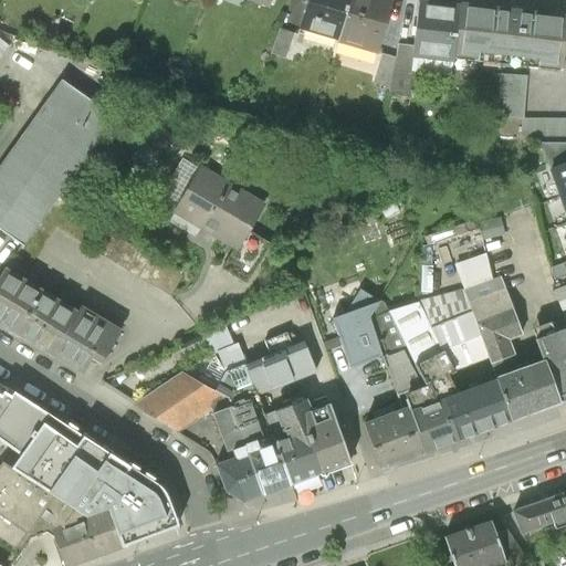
[(348,0),(307,0),(300,28),(337,39),(348,0)]
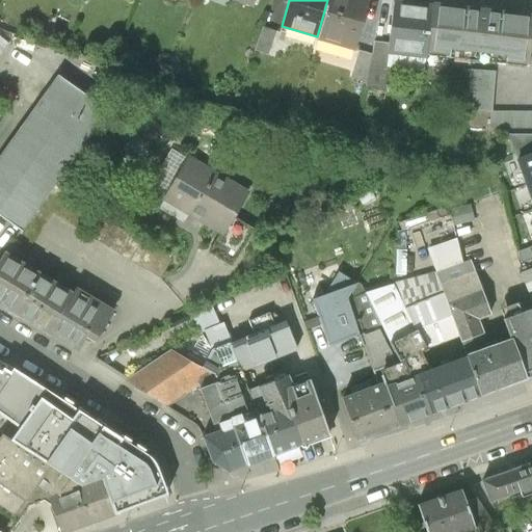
[(327,0),(317,36),(316,40),(354,51),(368,0),(327,0)]
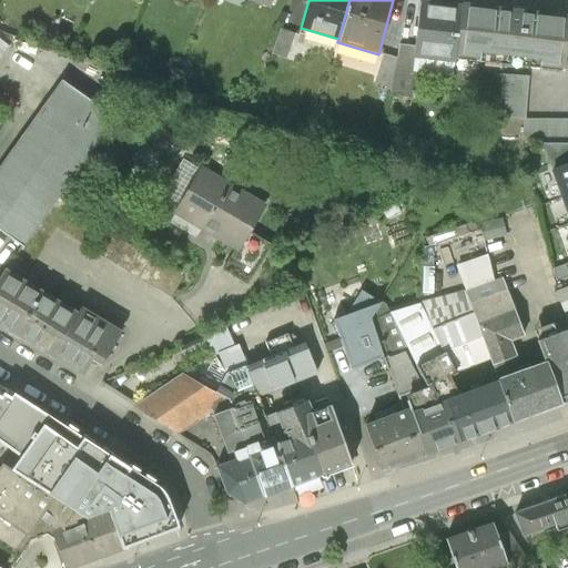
[(453,58),(458,0),(417,0),(414,43),(411,70),(452,74),(453,58)]
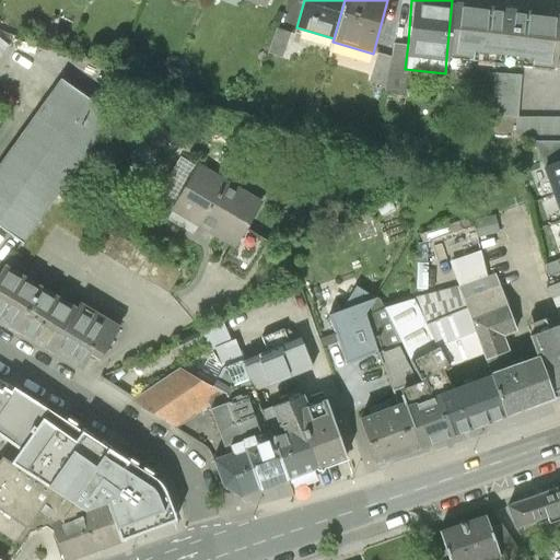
[(559,15),(559,11),(453,0),(452,0),(446,57),(555,68),(559,15)]
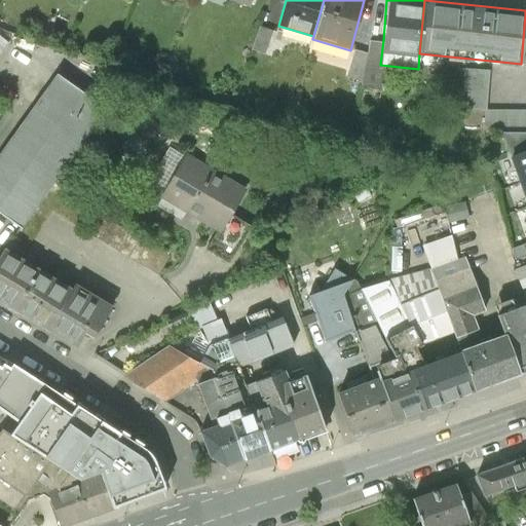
[(272,33),(260,28),(251,51),(263,55),(272,33)]
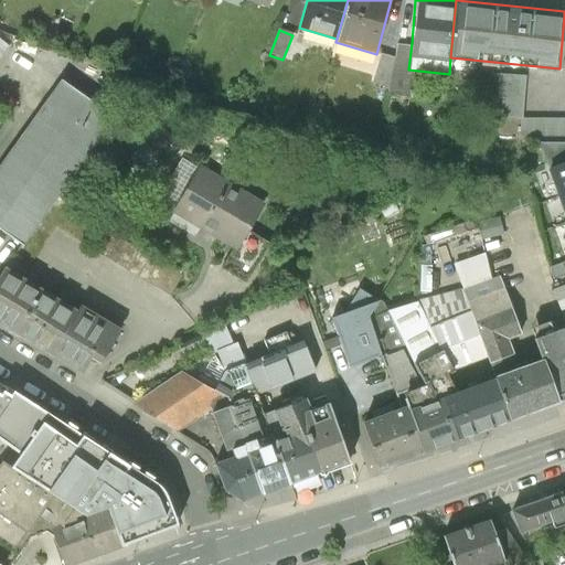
[(408,70),(412,43),(396,42),(393,56),(386,85),(385,94),(406,96),(408,70)]
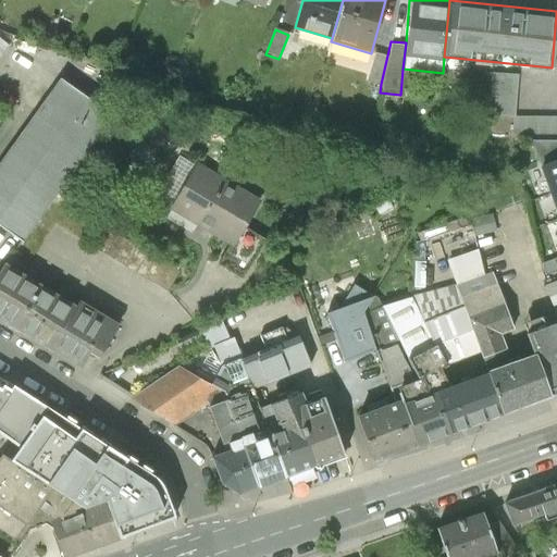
[(387,56),(374,52),(368,81),(381,84),(387,56)]
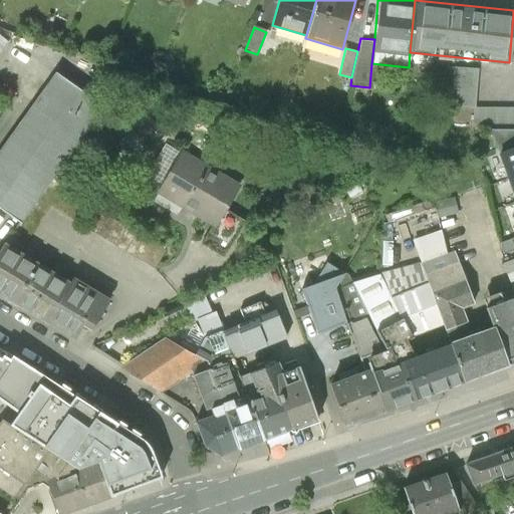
[(477,67),(453,66),(450,105),(474,106),(477,67)]
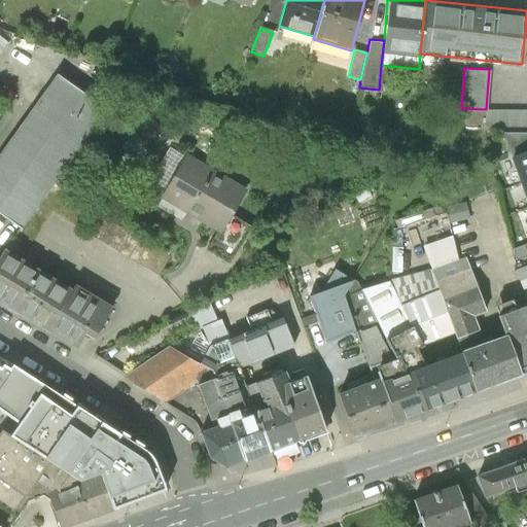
[(0,211),(21,227),(59,174),(106,107),(54,71),(0,145),(0,211)]
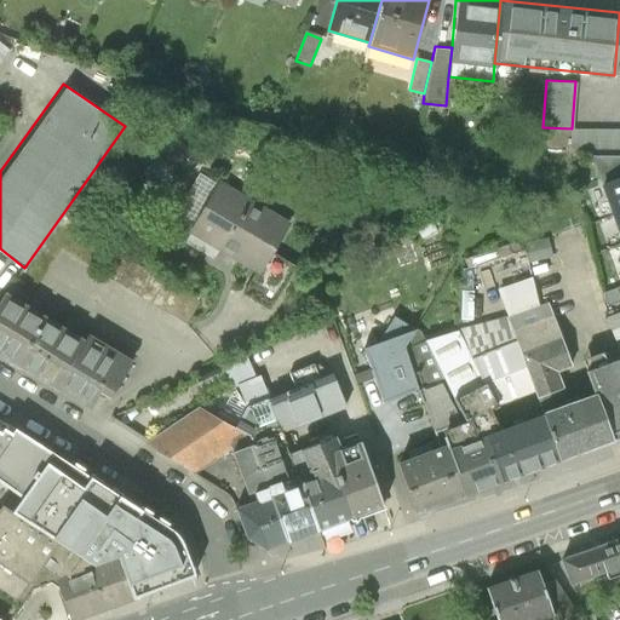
[(619,128),(574,128),(574,154),(619,154),(619,128)]
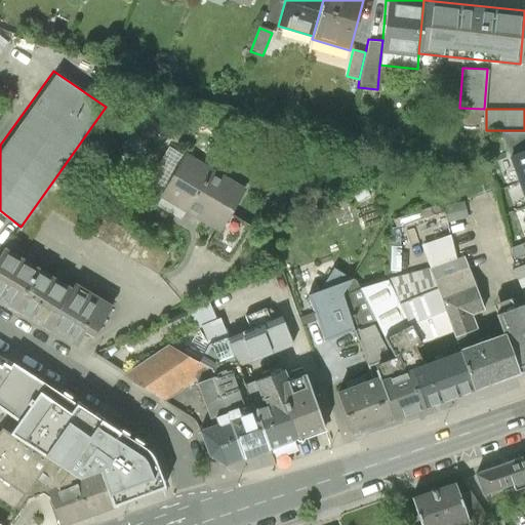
[(520,179),(524,177),(524,148),(511,154),(520,179)]
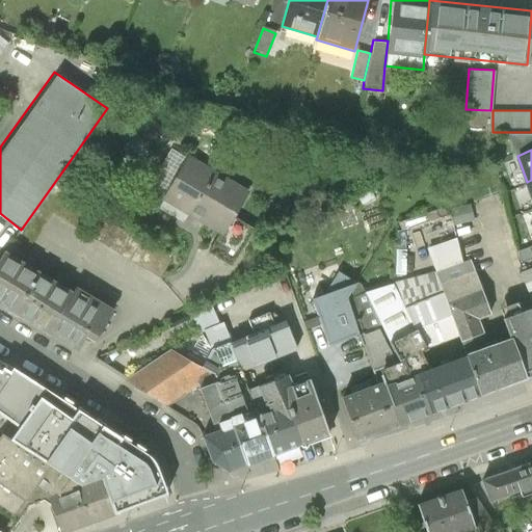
[(247,190),(186,155),(161,197),(223,233),(233,216),(247,190)]
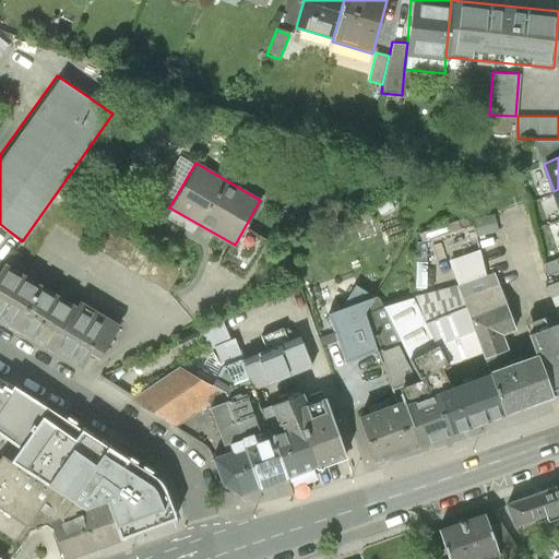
[(325,203),(319,190),(302,199),(308,211),(325,203)]
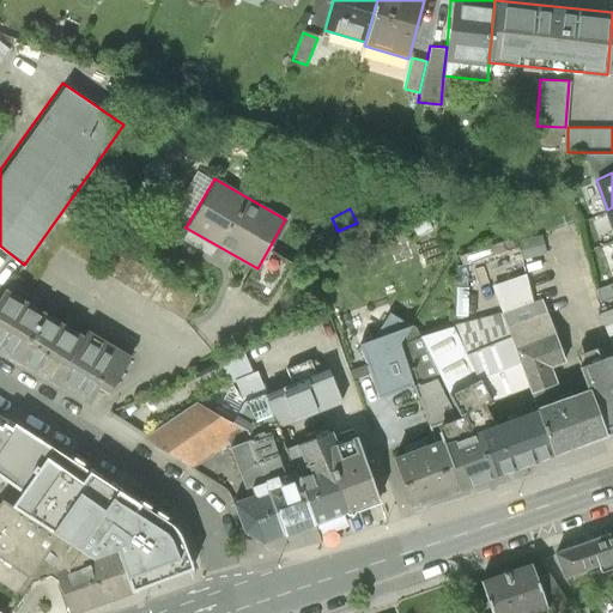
[(540,234),(516,240),(522,259),(545,252),(540,234)]
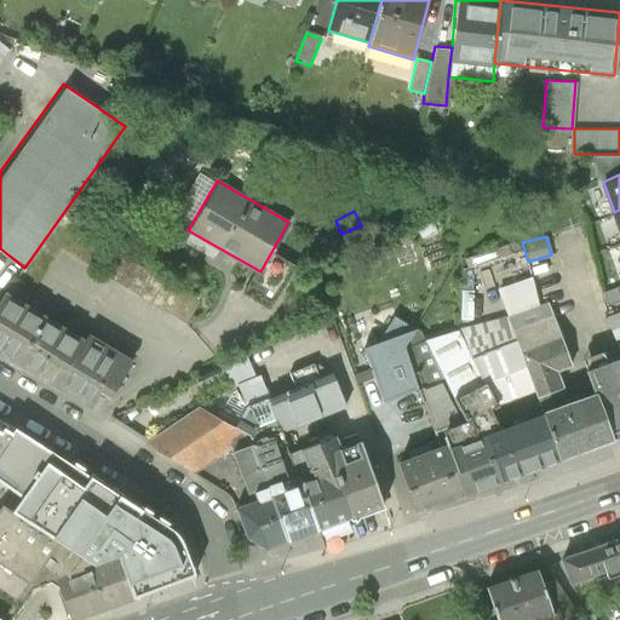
[(522,250),(520,239),(461,258),(465,268),(522,250)]
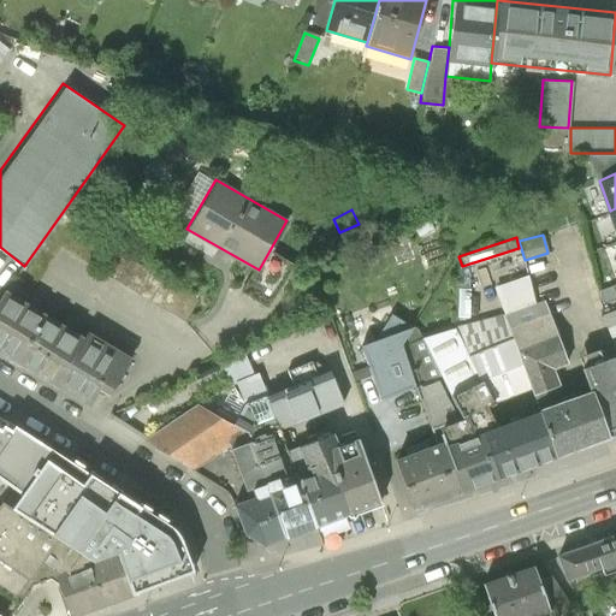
[(118,249),(104,273),(176,318),(190,294),(118,249)]
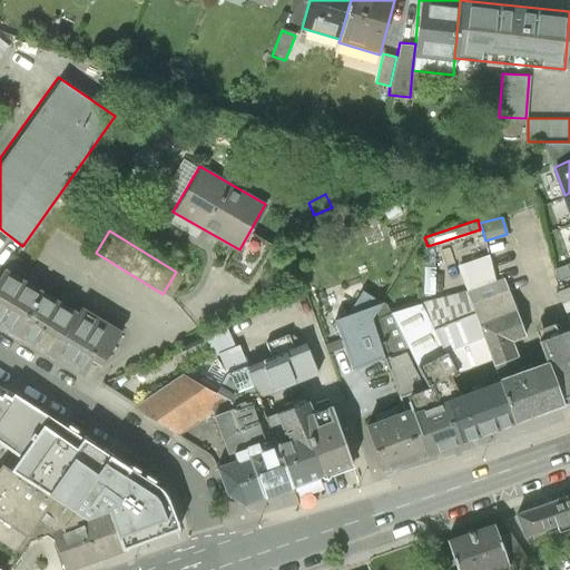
[(249,232),(239,249),(234,257),(255,269),(269,244),(249,232)]
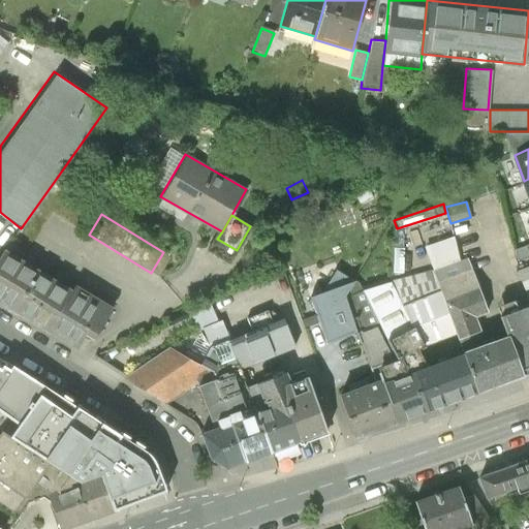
[(393,247),(402,247),(403,230),(393,230),(393,247)]
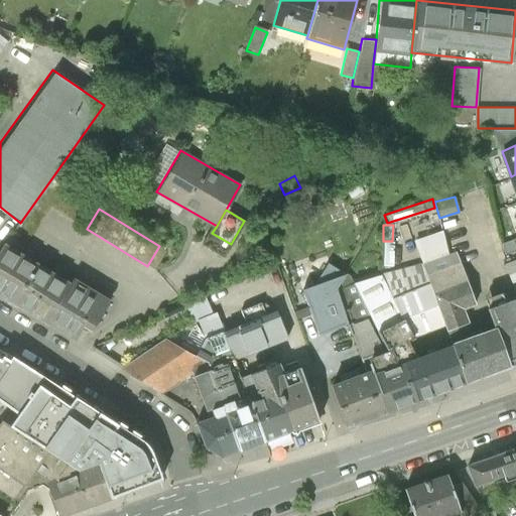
[(421,262),(447,253),(441,229),(413,239),(421,262)]
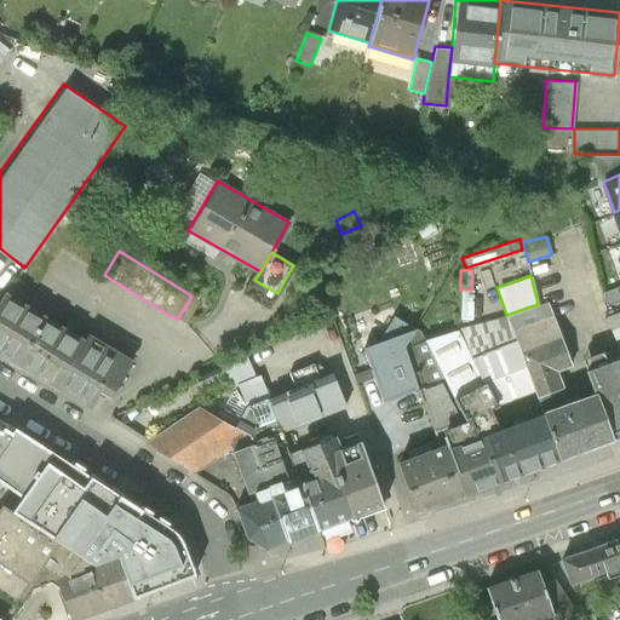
[(460,290),(459,319),(471,319),(471,290),(460,290)]
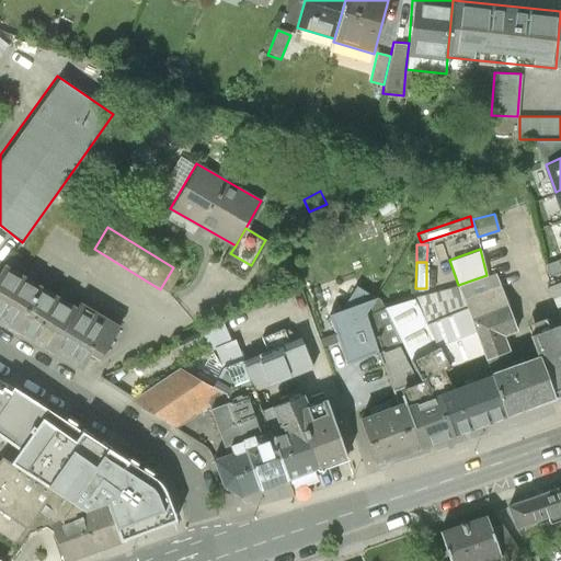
[(0,321),(47,351),(75,306),(3,263),(0,268),(0,321)]
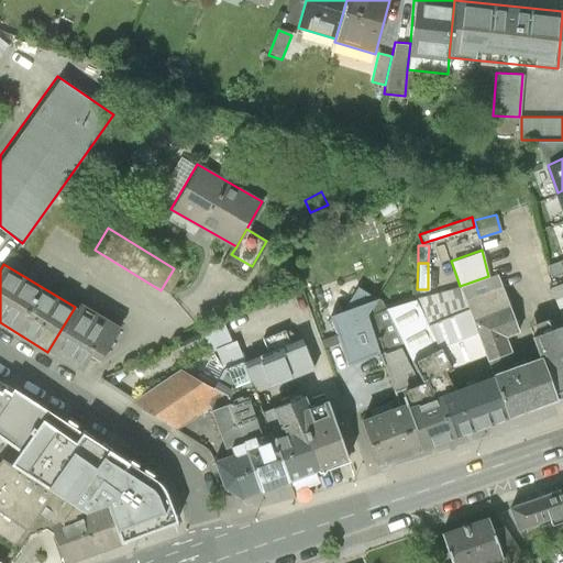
[(485,353),(490,371),(512,363),(508,351),(510,350),(505,335),(518,331),(497,273),(488,276),(460,286),(467,307),(476,331),(485,353)]
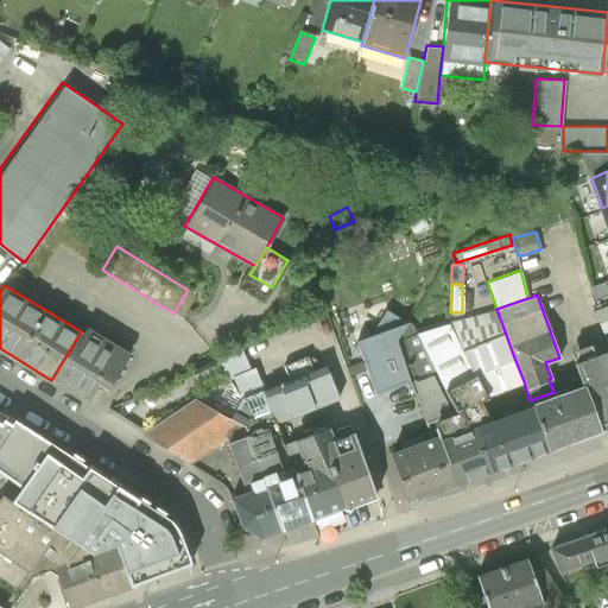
[(406,303),(396,308),(403,325),(412,317),(406,303)]
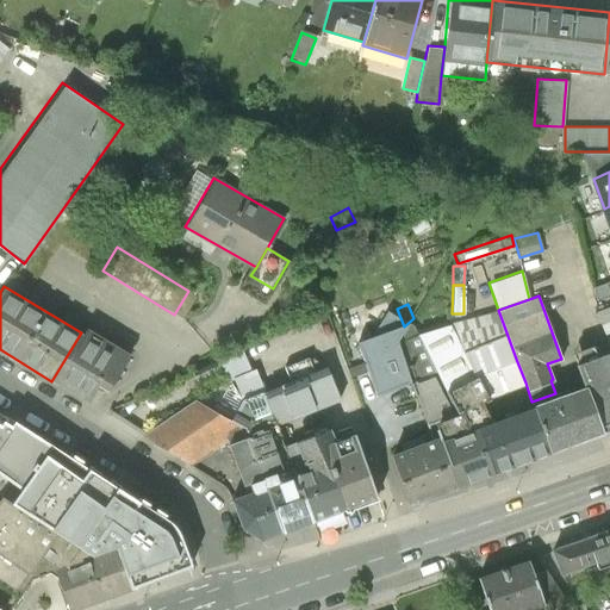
[(609,306),(597,311),(609,347),(609,306)]
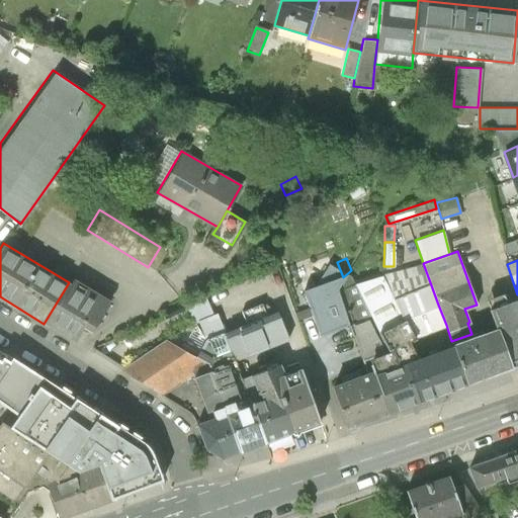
[(303,274),(311,298),(337,289),(354,282),(351,270),(343,277),(337,262),(303,274)]
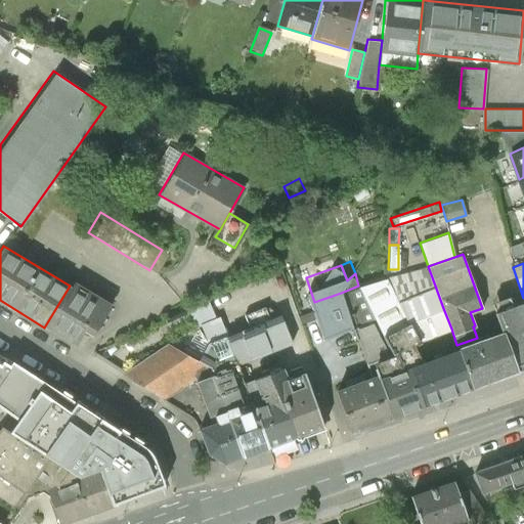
[(428,266),(386,277),(398,301),(435,286),(428,266)]
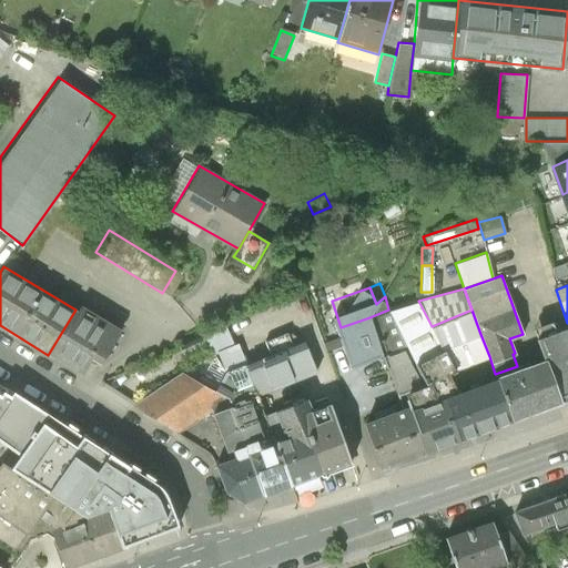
[(407,347),(413,361),(442,347),(432,326),(418,301),(388,310),(407,347)]
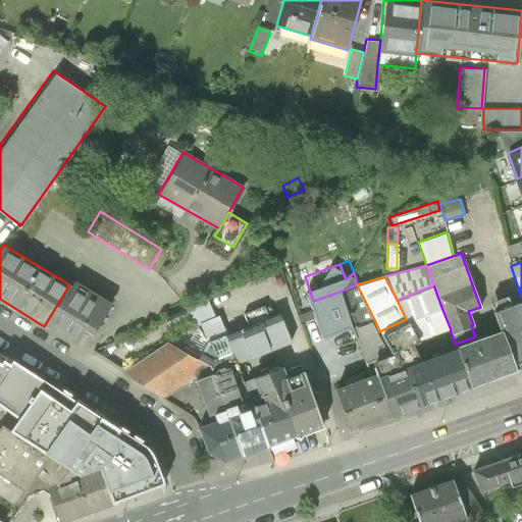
[(110,304),(71,280),(69,284),(44,326),(73,344),(82,330),(91,335),(110,304)]
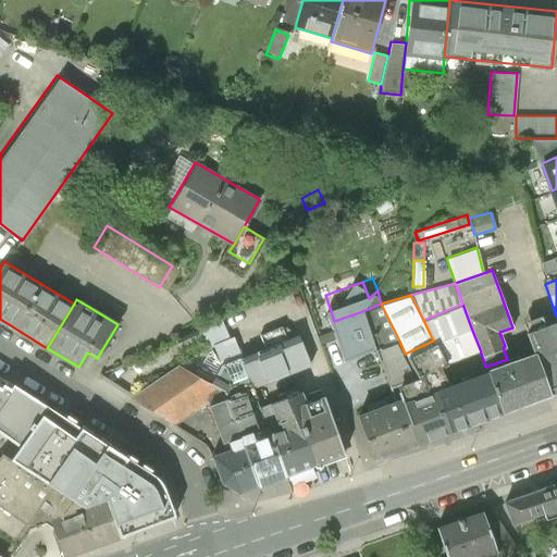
[(362,311),(375,348),(380,346),(381,348),(396,343),(399,341),(381,304),(362,311)]
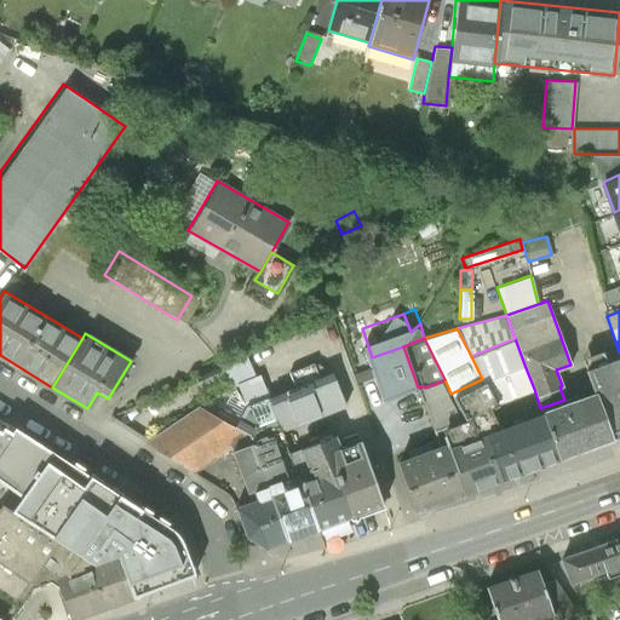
[(482,379),(483,382),(524,365),(515,338),(471,356),(482,379)]
